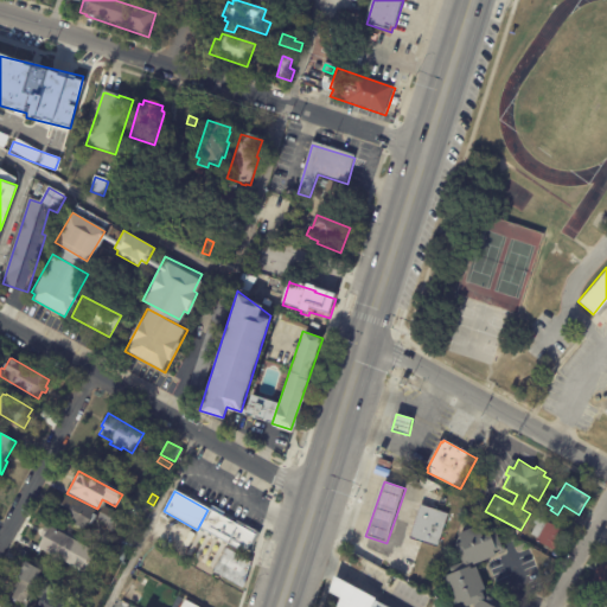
[(71,497),(96,511),(94,515),(97,516),(91,525),(88,524),(84,530),(53,512),(61,502),(63,503),(68,494),(71,497)]
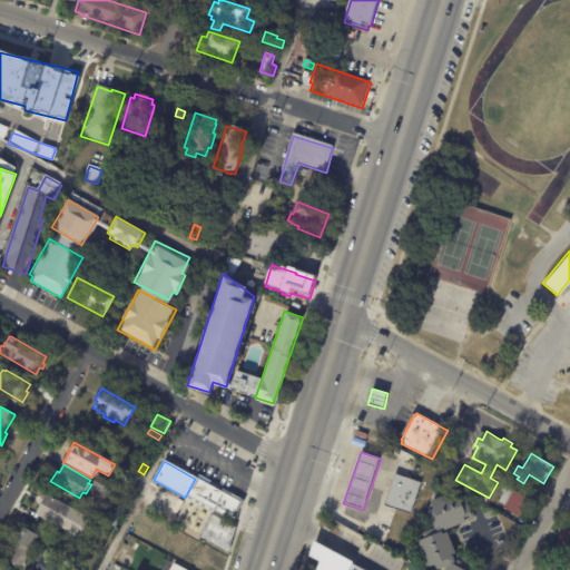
[(406,479),(421,483),(411,514),(385,505),(395,474),(406,479)]
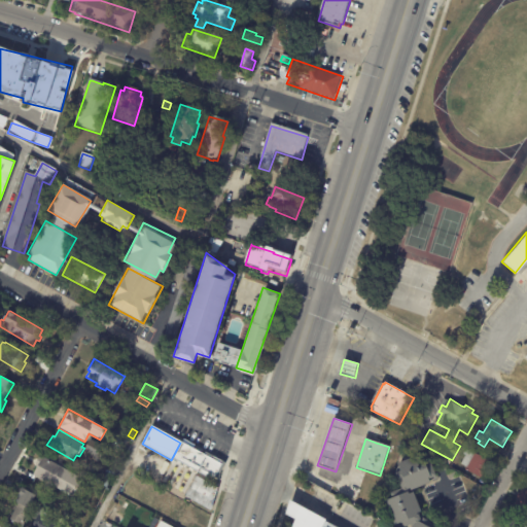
[(91,440),(106,449),(98,463),(91,459),(93,455),(84,451),(91,440)]
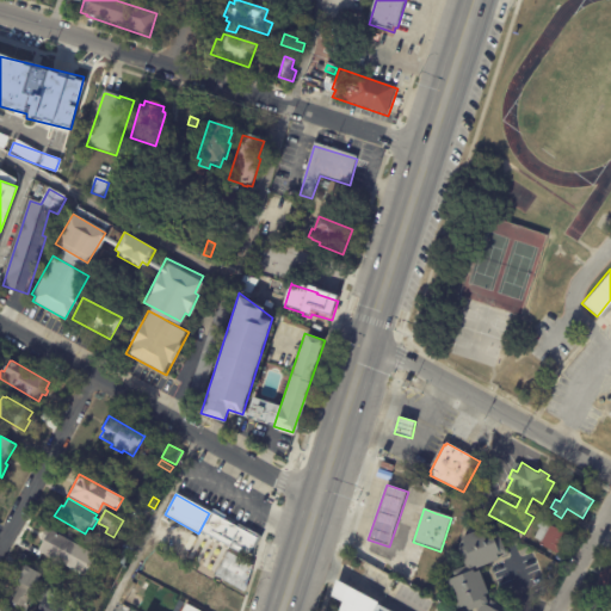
[(261,537),(253,555),(250,553),(248,556),(207,535),(217,513),(261,537)]
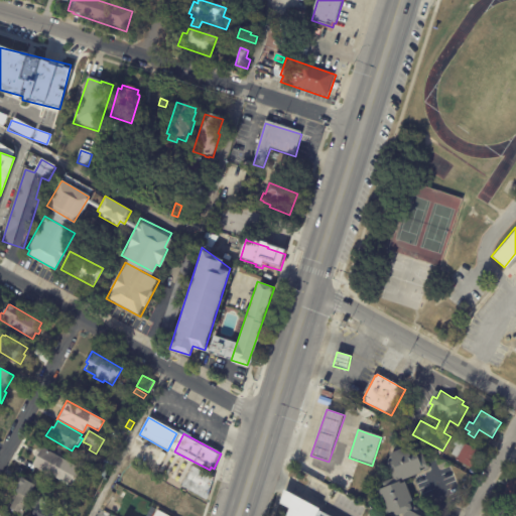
[(459,440),(480,452),(477,458),(480,459),(475,470),(457,461),(459,458),(453,455),(457,445),(455,444),(457,439),(459,440)]
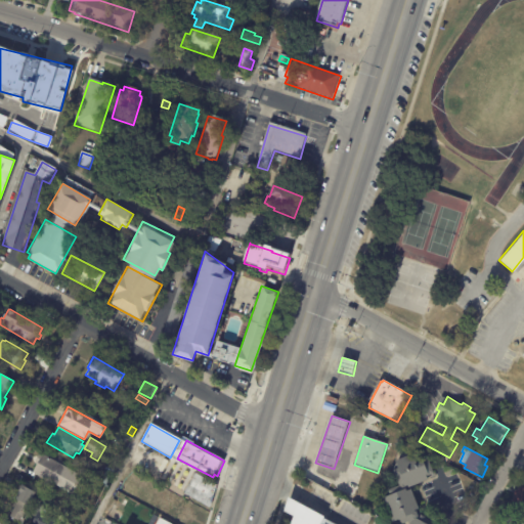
[(434,469),(435,474),(428,477),(430,480),(409,488),(408,485),(401,488),(394,471),(399,469),(396,462),(421,451),(422,453),(427,451),(434,469)]
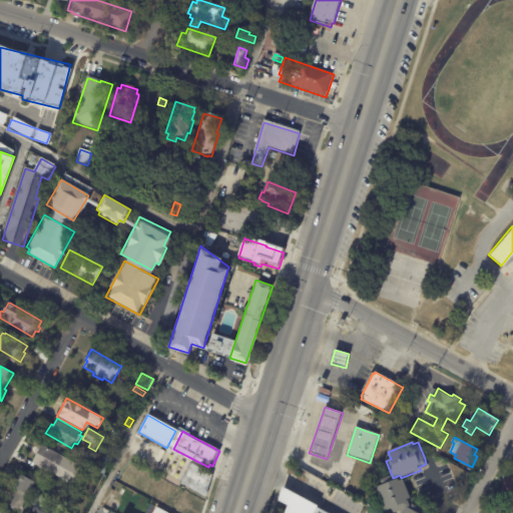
[(33,462),(36,455),(33,454),(39,444),(66,459),(63,465),(66,466),(59,478),(32,463),(33,462)]
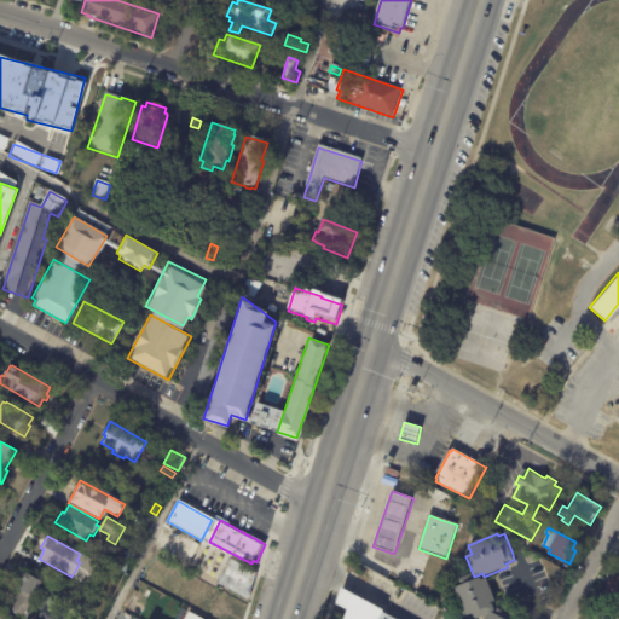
[(519,537),(530,542),(527,547),(516,542),(519,537)]
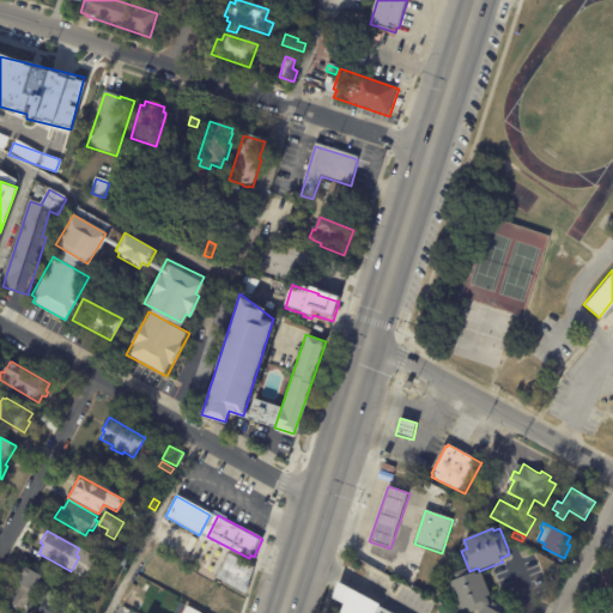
[(108,547),(103,558),(96,554),(101,544),(108,547)]
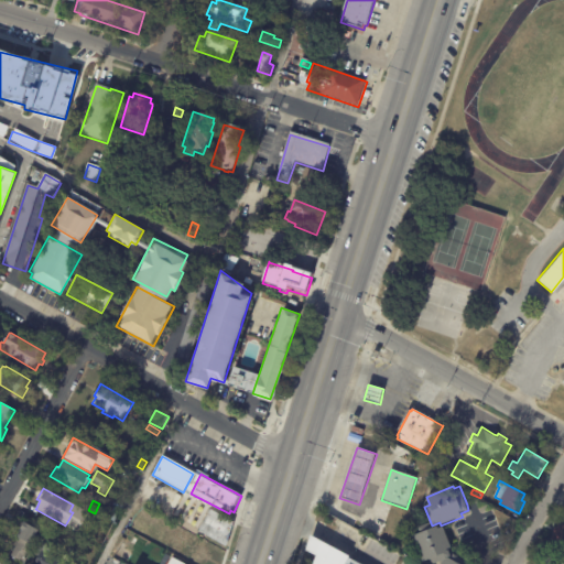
[(141,505),(155,513),(149,525),(134,517),(141,505)]
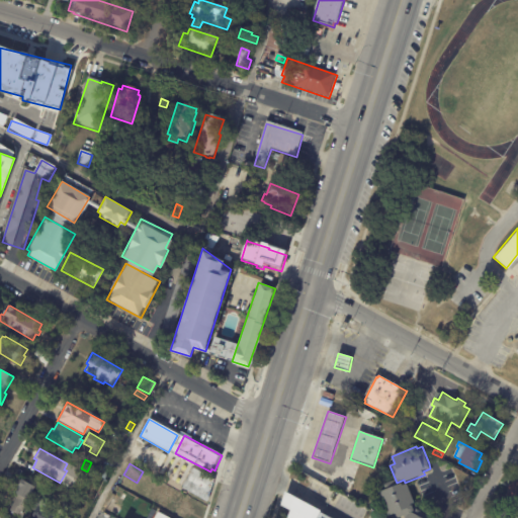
[(328,479),(325,485),(299,469),(303,464),(328,479)]
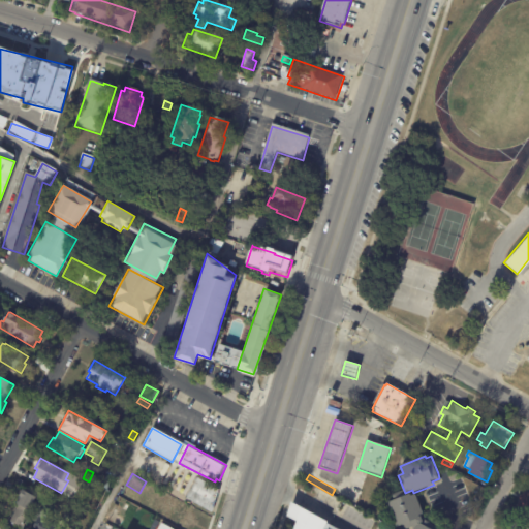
[(114,479),(109,490),(101,487),(106,475),(114,479)]
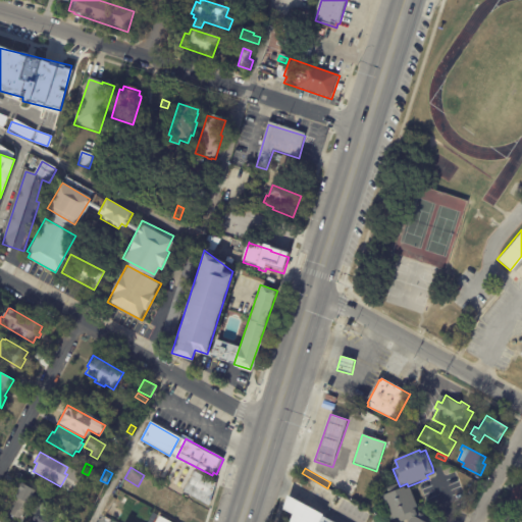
[(196,472),(216,483),(210,506),(184,491),(195,471),(196,472)]
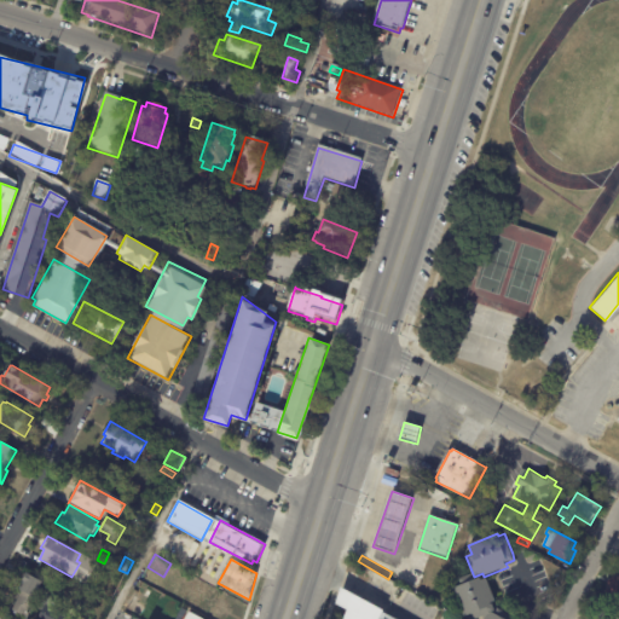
[(151,571),(165,578),(156,593),(144,585),(151,571)]
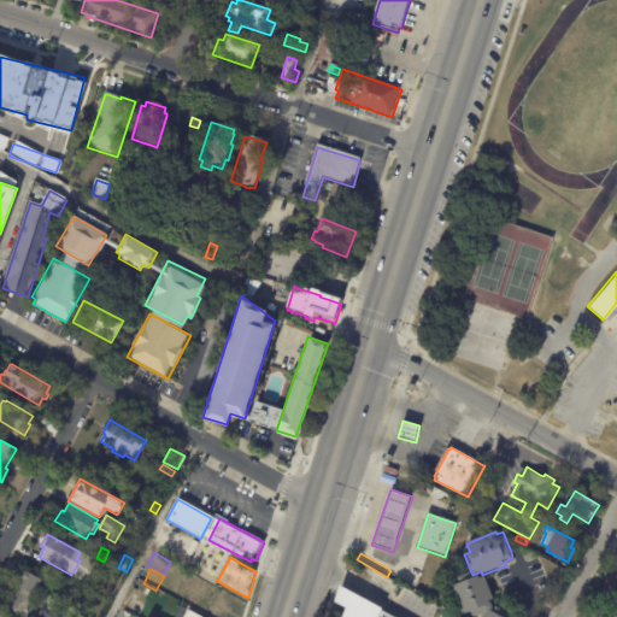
[(37,577),(42,581),(39,587),(42,588),(27,616),(12,609),(22,589),(21,588),(18,587),(27,571),(37,577)]
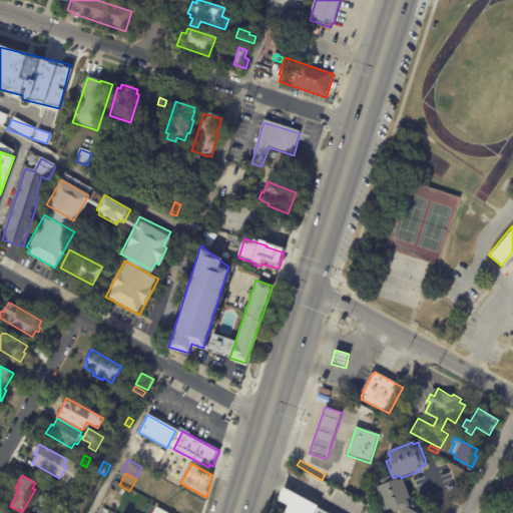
[(512,497),(501,492),(504,486),(503,485),(506,479),(508,479),(509,476),(512,477),(512,497)]
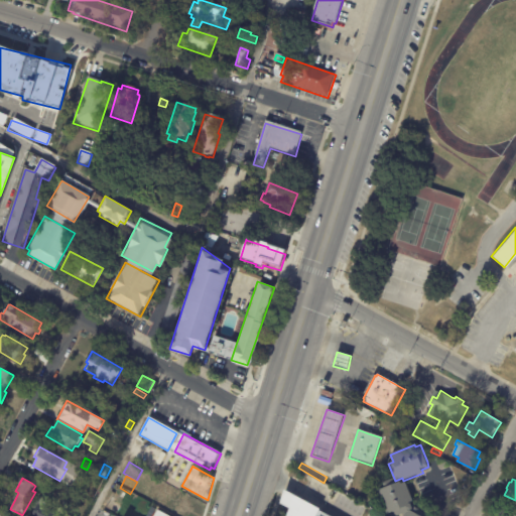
[(401,483),(402,484),(406,482),(413,502),(410,503),(413,510),(411,511),(413,512),(415,508),(430,515),(429,515),(403,515),(405,513),(399,515),(396,515),(394,515),(390,514),(387,515),(378,491),(401,482),(401,483)]
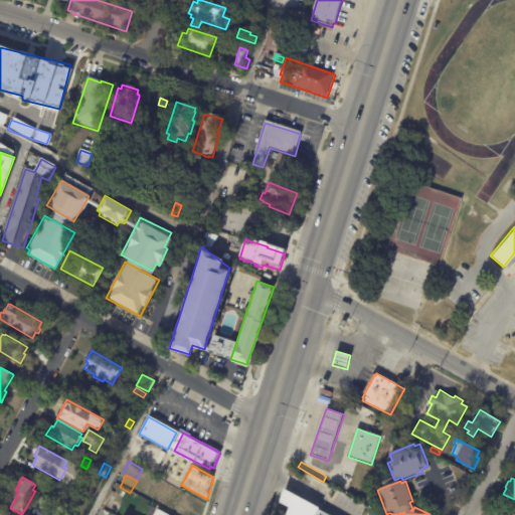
[(189,509),(185,514),(170,514),(150,504),(154,497),(153,496),(154,493),(155,494),(159,486),(163,488),(166,482),(190,496),(187,501),(192,503),(189,509)]
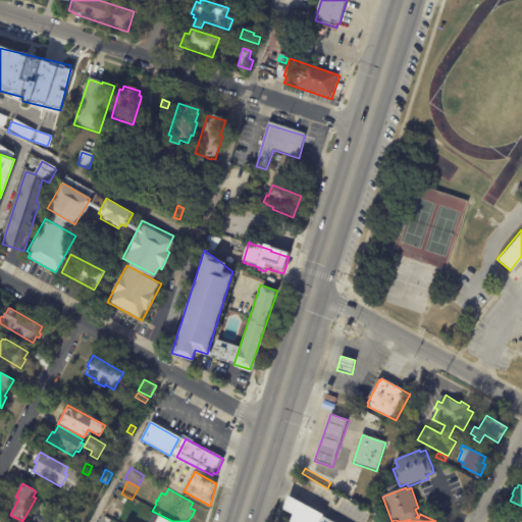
[(334,521),(284,494),(280,508),(289,514),(286,521),(334,521)]
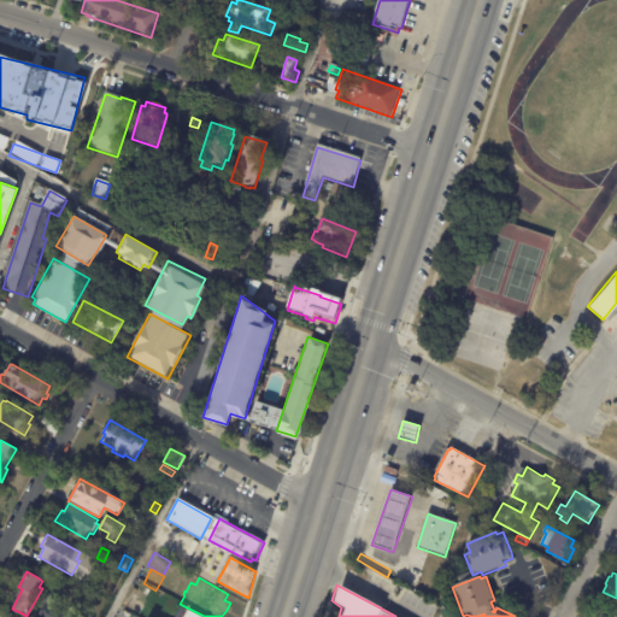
[(63,587),(74,592),(68,601),(58,595),(63,587)]
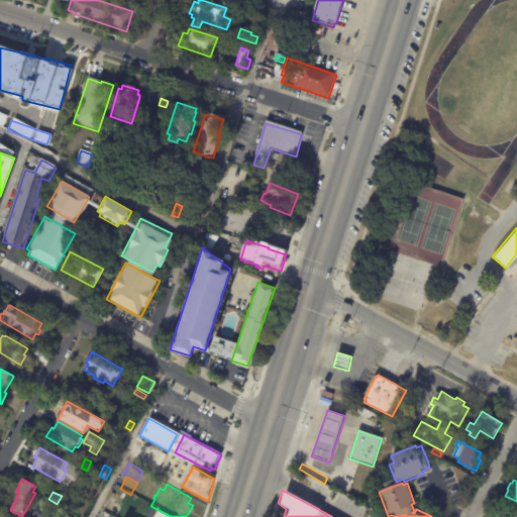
[(88,493),(92,496),(89,501),(84,498),(88,493)]
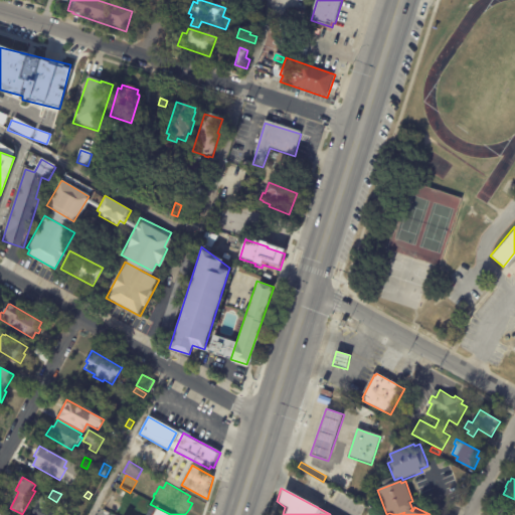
[(52,514),(30,514),(35,508),(33,507),(39,495),(48,500),(44,507),(54,512),(52,514)]
